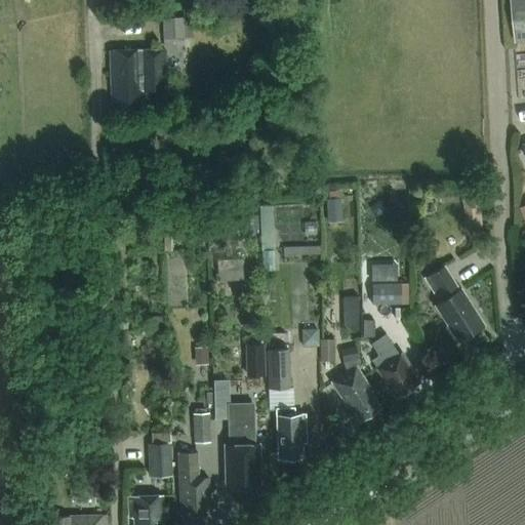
[(524,0),(513,0),(518,42),(524,40),(524,0)]
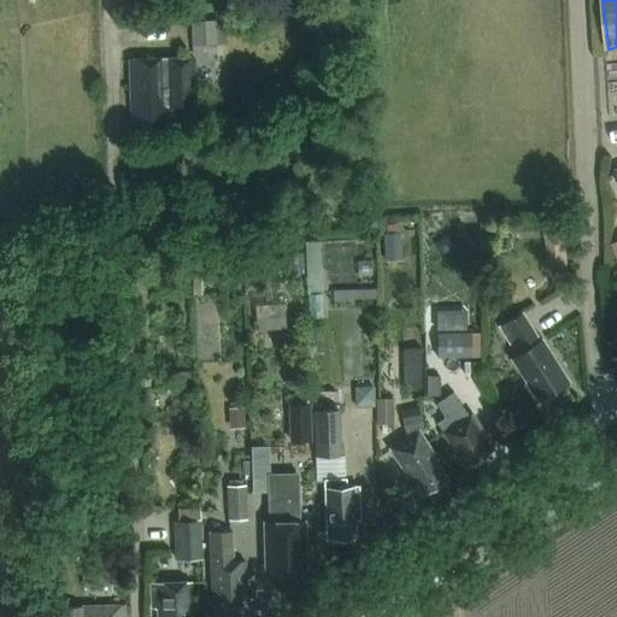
[(189,21),(191,45),(225,42),(223,19),(234,19),(234,9),(213,11),(213,19),(189,21)]
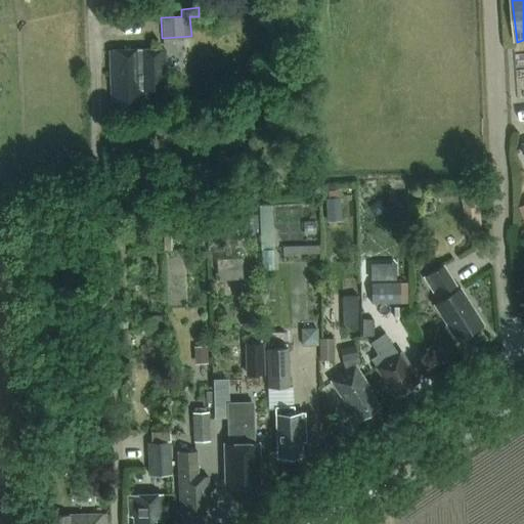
[(165,49),(144,49),(110,50),(112,102),(119,102),(119,110),(137,110),(137,102),(146,102),(146,92),(166,92),(165,49)]
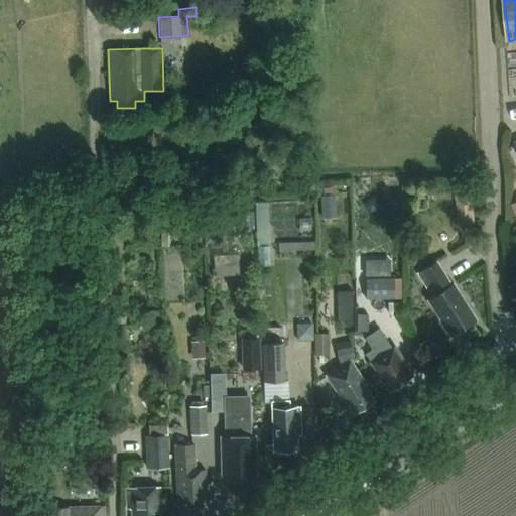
[(136,191),(136,200),(149,199),(149,191),(136,191)]
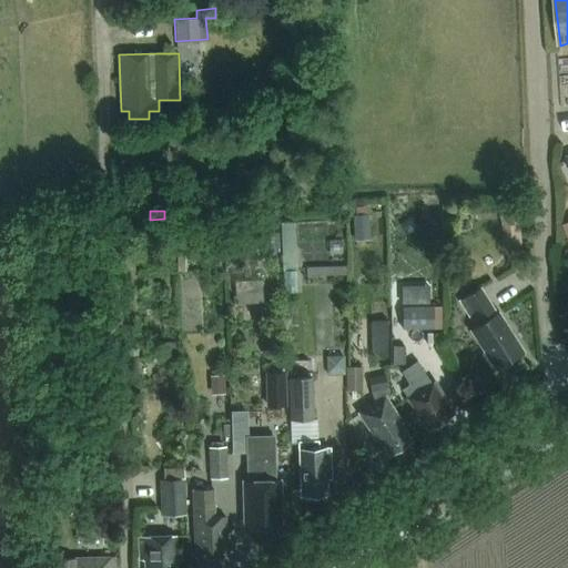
[(523,213),(501,214),(505,245),(525,244),(523,213)]
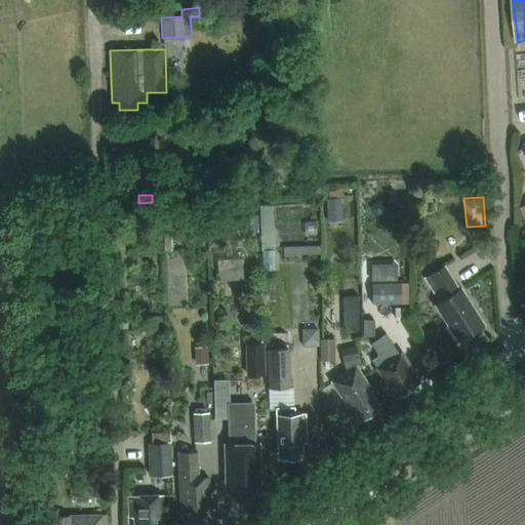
[(341,198),(326,199),(328,221),(342,220),(341,198)]
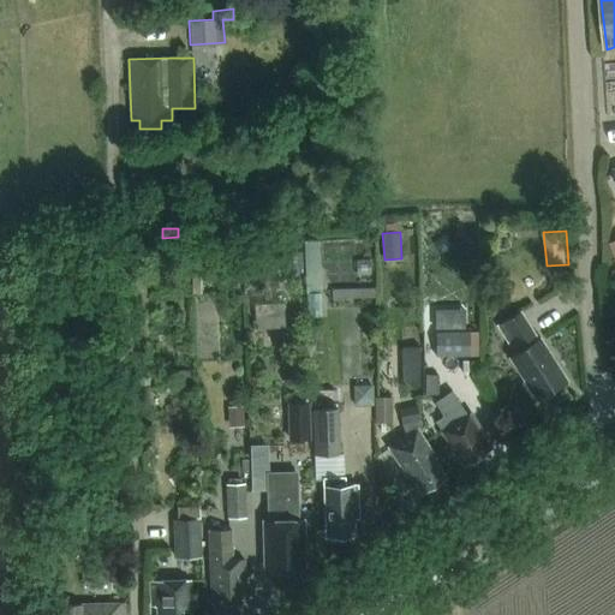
[(318,237),(304,237),(308,316),(322,316),(318,237)]
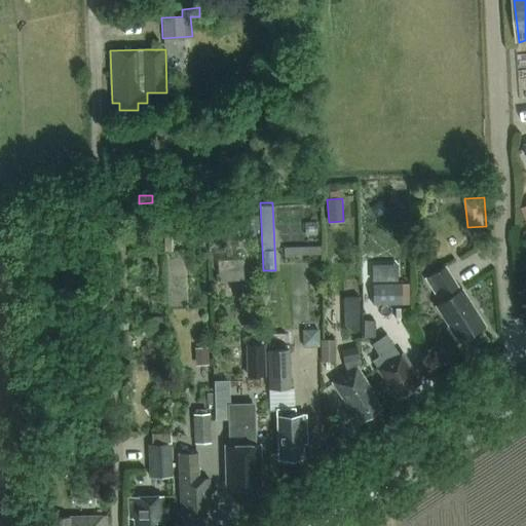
[(137,232),(136,216),(127,217),(128,233),(137,232)]
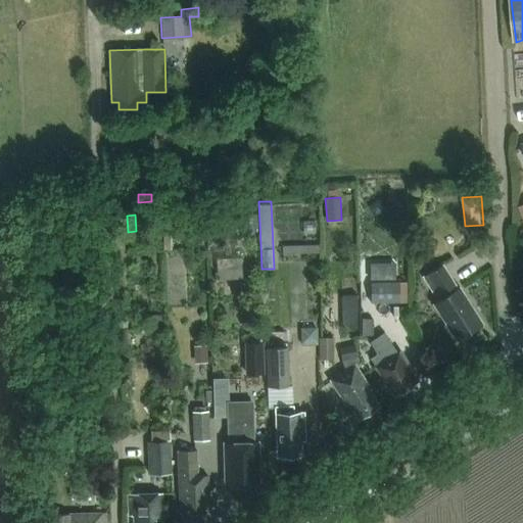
[(144,235),(157,234),(156,218),(143,219),(144,235)]
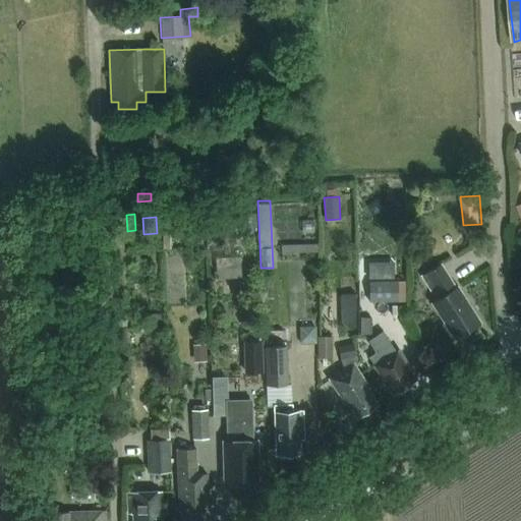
[(247,276),(248,257),(226,257),(226,276),(247,276)]
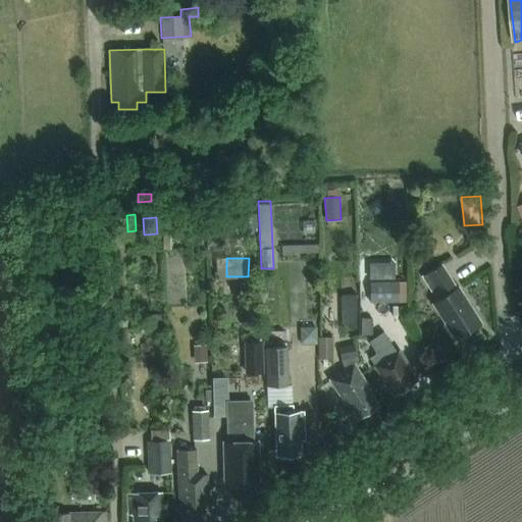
[(481,323),(459,288),(457,289),(442,265),(423,277),(431,291),(436,288),(442,298),(432,304),(455,338),(481,323)]
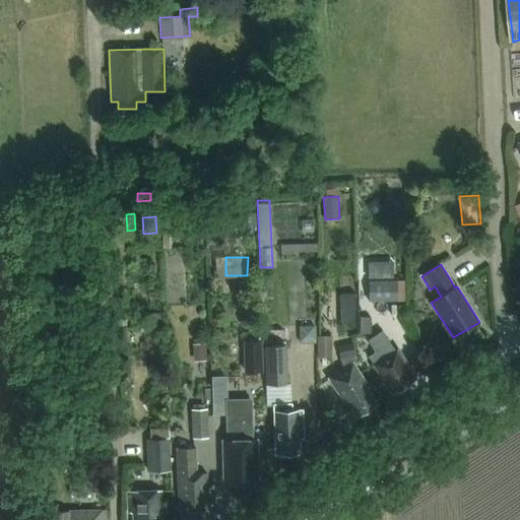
[(367,279),(368,301),(403,300),(403,278),(367,279)]
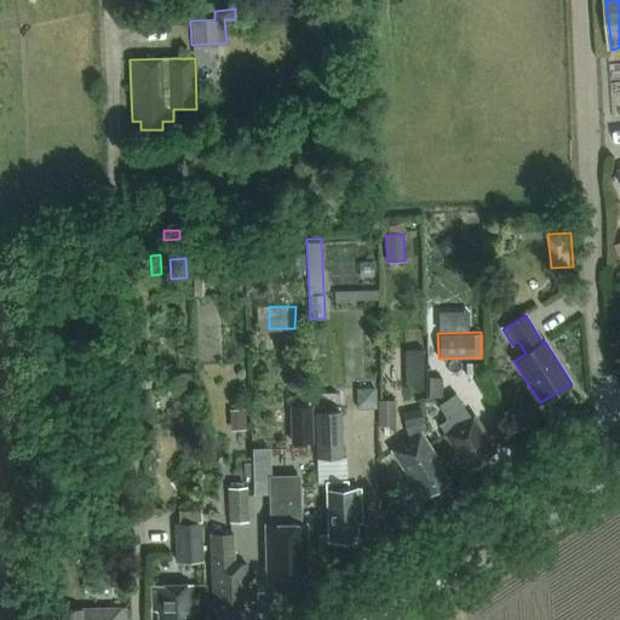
[(189,375),(176,377),(177,391),(190,390),(189,375)]
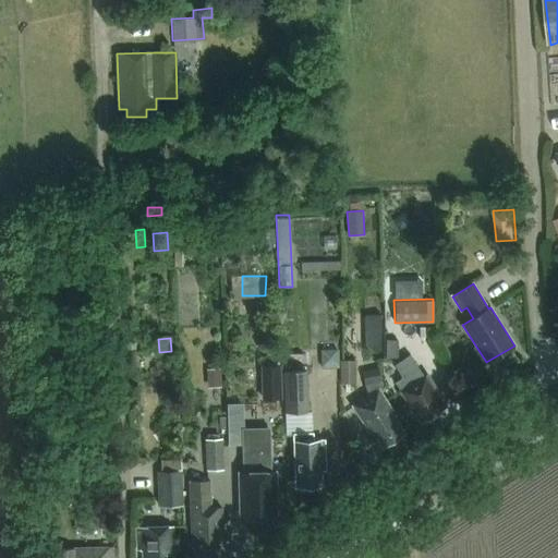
[(397,339),(385,338),(385,356),(397,356),(397,339)]
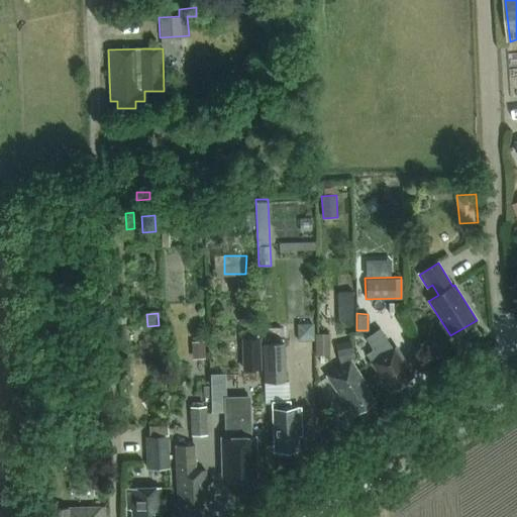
[(412,377),(402,362),(404,359),(396,347),(393,349),(388,340),(388,341),(380,329),(366,338),(374,350),(366,355),(389,391),(412,377)]
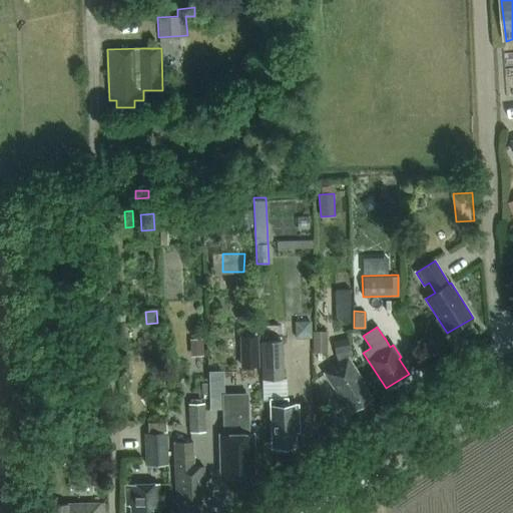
[(326,330),(312,330),(313,351),(327,350),(326,330)]
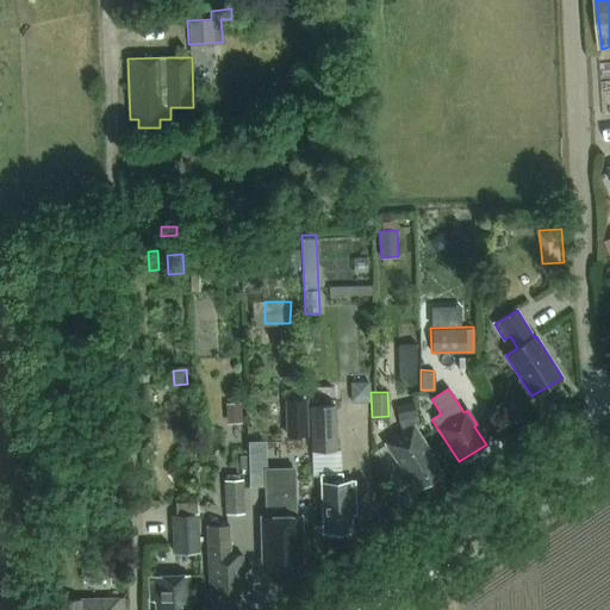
[(285,402),(287,439),(309,437),(306,402),(285,402)]
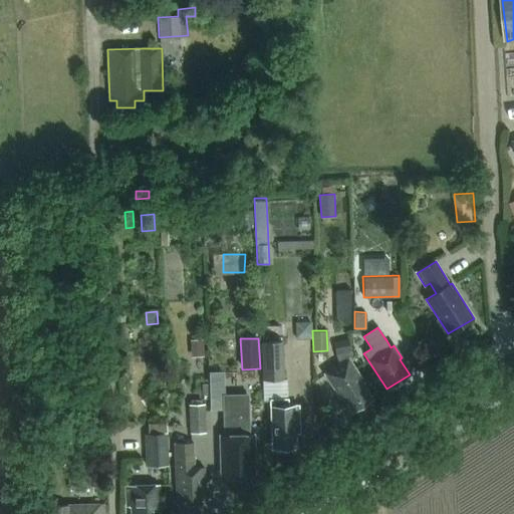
[(206,340),(191,341),(192,358),(207,357),(206,340)]
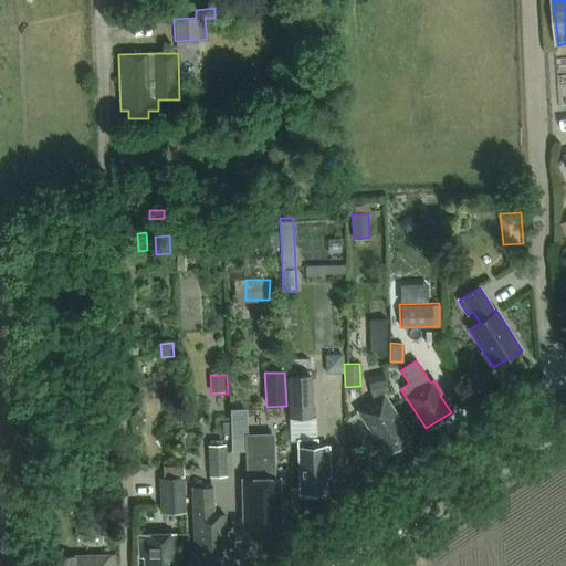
[(311,376),(286,377),(289,418),(312,417),(311,376)]
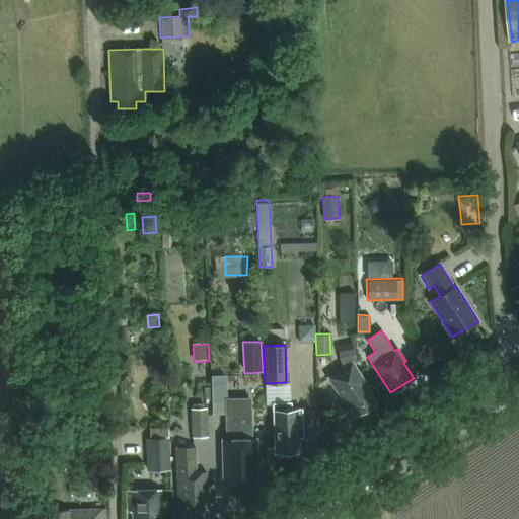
[(376,402),(366,387),(368,386),(352,362),(328,377),(344,402),(345,401),(353,414),(359,411),(360,413),(376,402)]
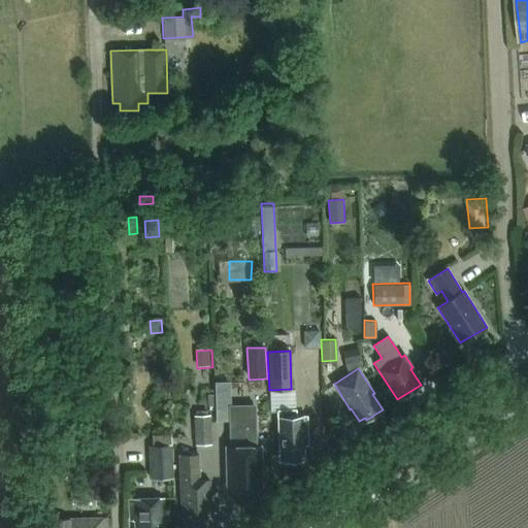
[(291,389),(269,390),(270,411),(277,410),(279,461),(304,460),(304,444),(307,444),(306,417),(296,417),(295,410),(294,389),(291,389)]
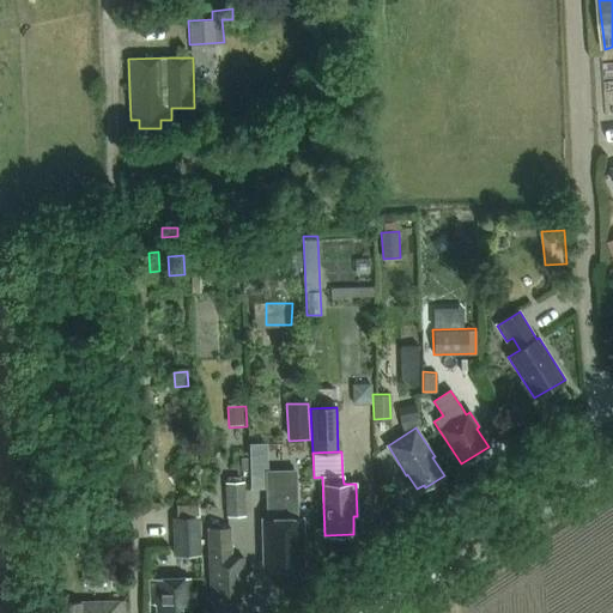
[(303,541),(302,519),(296,519),(295,471),(266,472),(268,520),(262,520),(263,552),(266,552),(266,570),(302,569),(301,551),(299,551),(299,541),(303,541)]
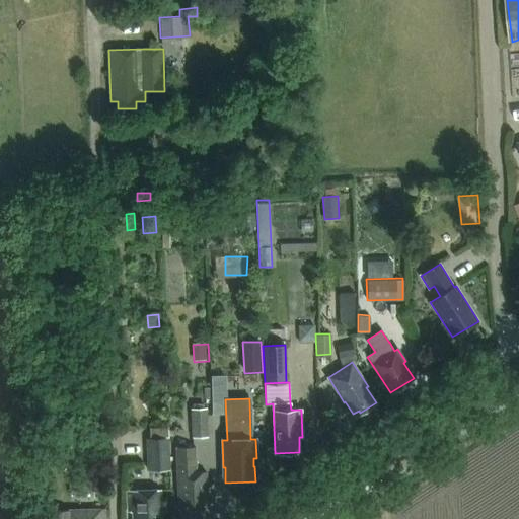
[(206,408),(191,408),(191,436),(206,436),(206,408)]
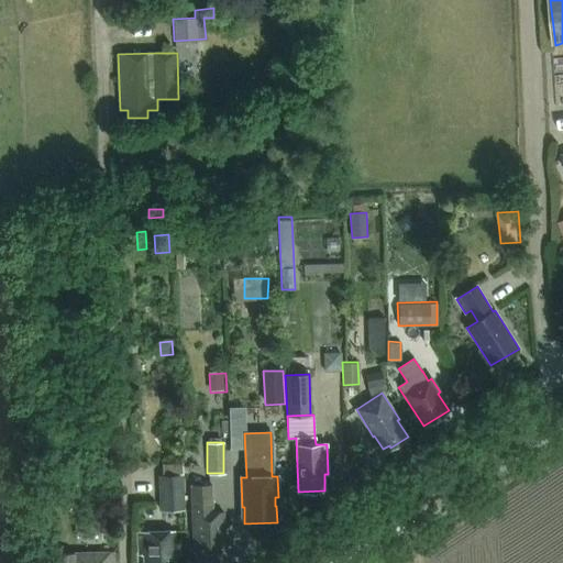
[(183,462),(158,463),(159,510),(184,510),(183,462)]
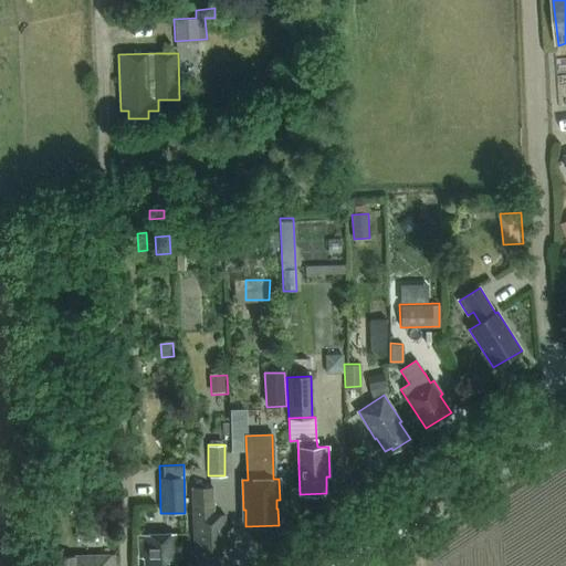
[(213,515),(212,495),(212,485),(192,486),(192,496),(195,555),(200,555),(201,564),(221,563),(220,541),(226,540),(224,515),(213,515)]
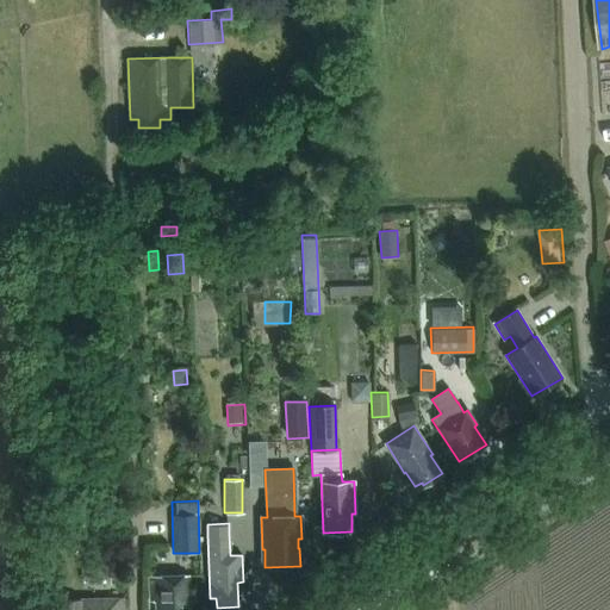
[(190,609),(188,576),(149,577),(150,602),(156,602),(155,609),(190,609)]
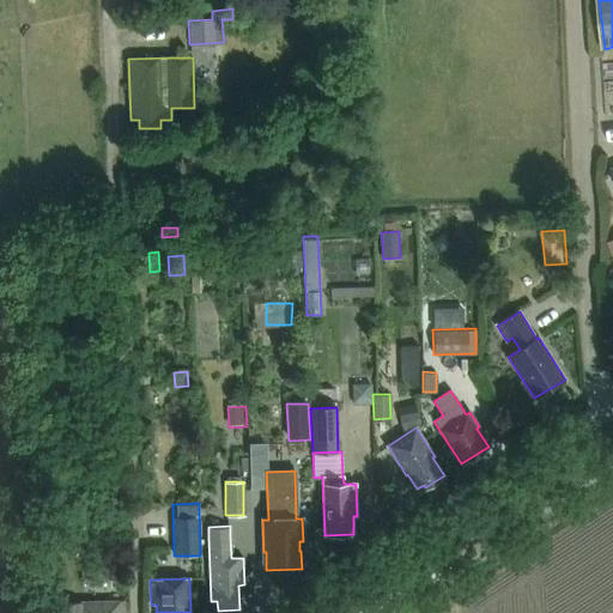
[(123,612),(123,602),(54,604),(54,612),(123,612)]
